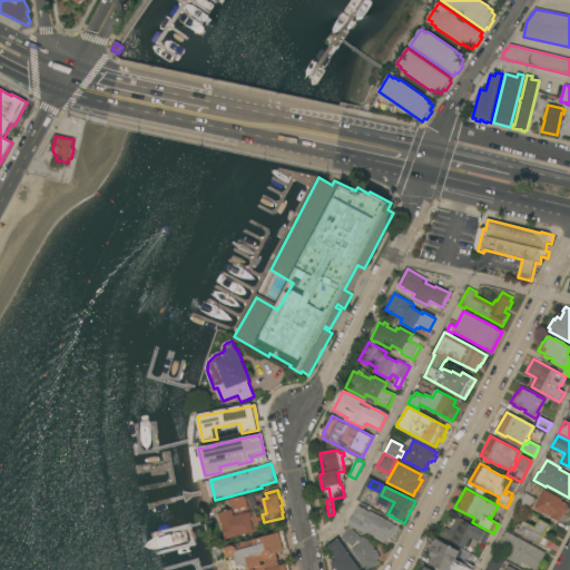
[(544,490),(563,500),(562,501),(569,505),(569,509),(563,523),(560,521),(560,522),(551,518),(551,517),(544,513),(543,514),(534,509),(544,490)]
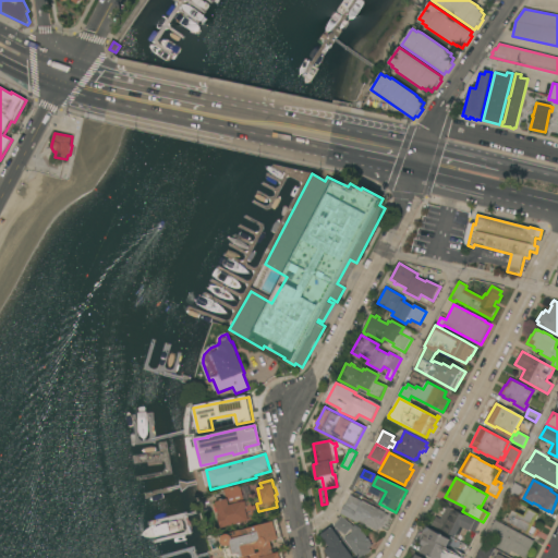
[(519,501),(508,496),(514,484),(525,489),(519,501)]
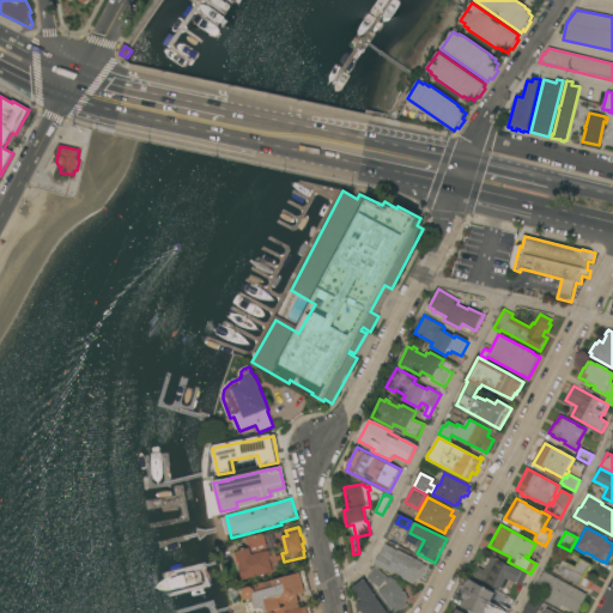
[(265,536),(273,534),(275,542),(273,544),(274,550),(275,550),(281,570),(244,581),(243,580),(241,580),(236,565),(238,565),(236,556),(238,556),(237,552),(250,548),(248,538),(263,534),(265,536)]
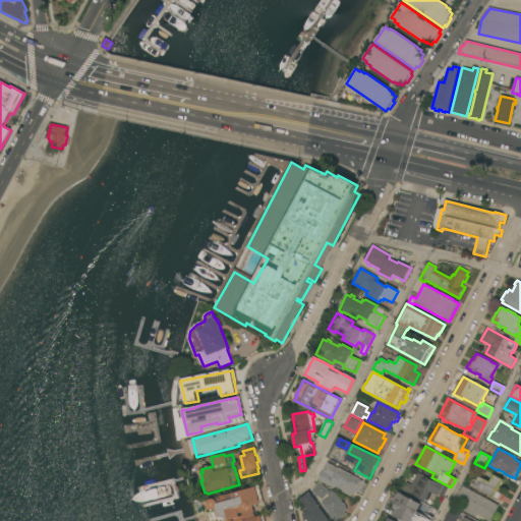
[(348,454),(358,459),(355,465),(345,460),(348,454)]
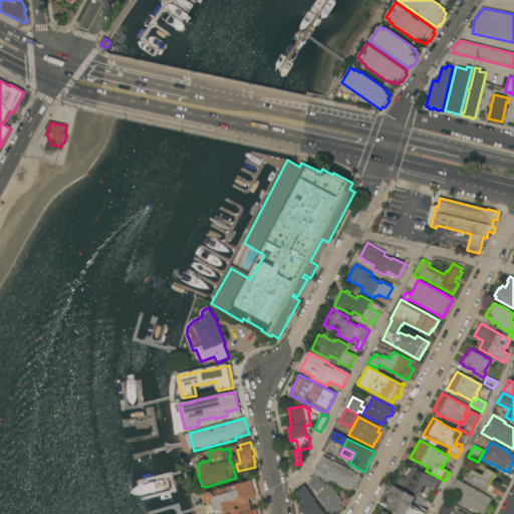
[(331,480),(330,482),(314,474),(322,456),(346,469),(346,468),(353,471),(352,472),(359,475),(357,478),(356,478),(352,487),(350,485),(348,489),(331,480)]
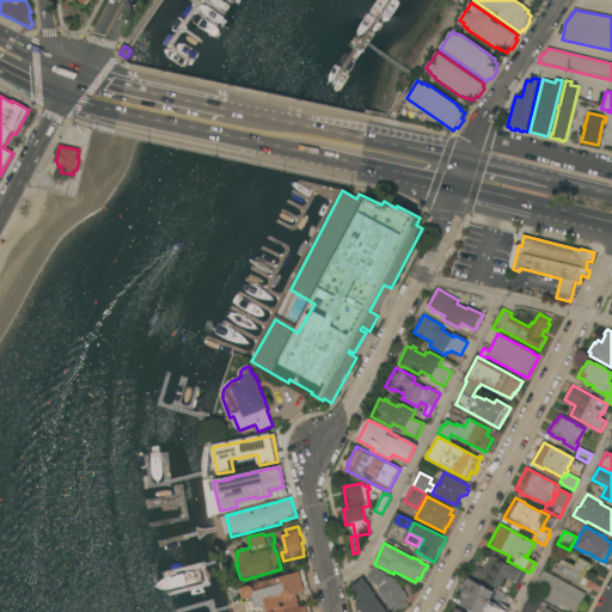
[(527,573),(521,585),(516,582),(516,583),(507,579),(503,587),(501,587),(500,589),(473,576),(485,554),(510,565),(510,564),(527,573)]
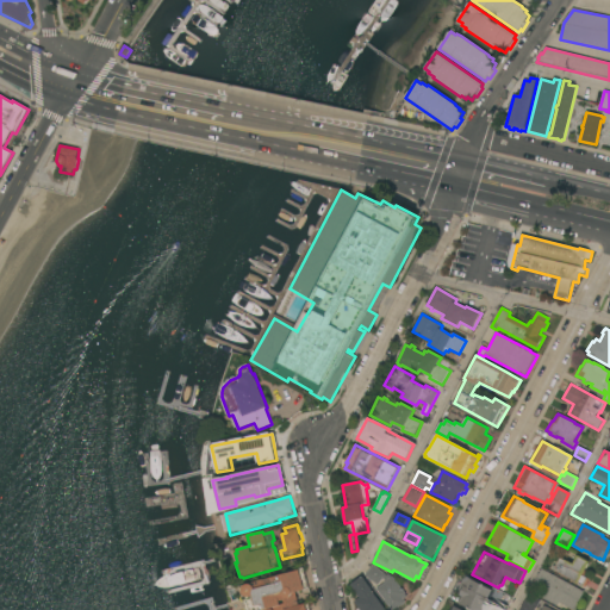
[(552,570),(554,565),(556,566),(561,558),(574,565),(578,556),(589,562),(584,571),(587,572),(585,577),(590,579),(586,587),(552,570)]
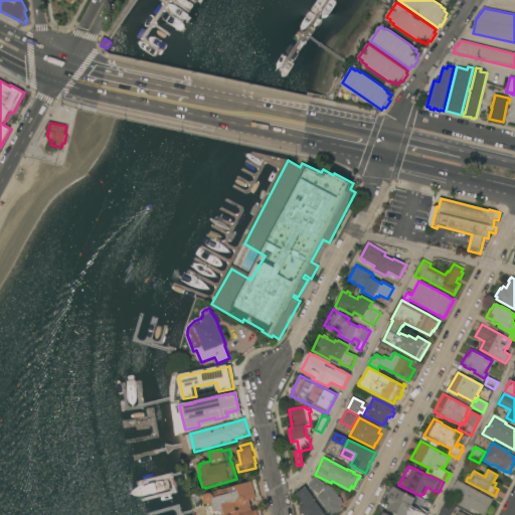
[(308,486),(315,477),(327,486),(319,495),(308,486)]
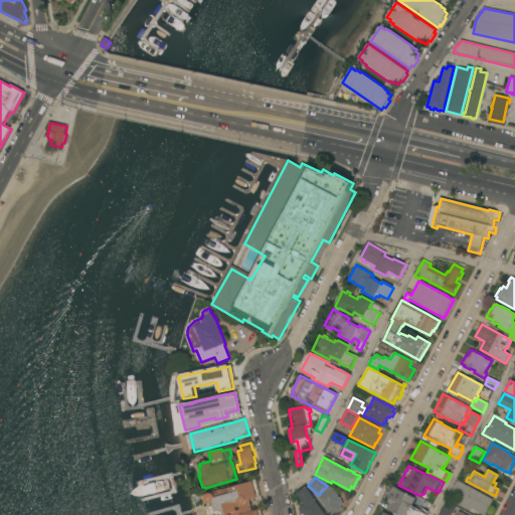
[(256,480),(262,497),(249,500),(252,511),(260,509),(261,514),(207,514),(202,495),(256,480)]
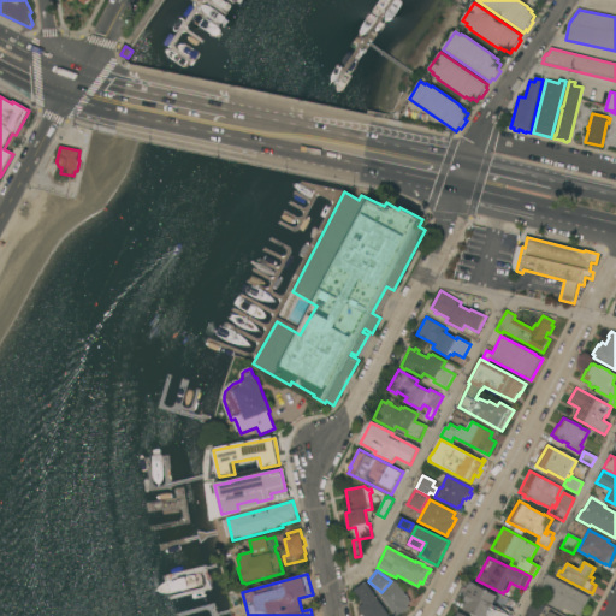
[(591,598),(580,615),(578,615),(564,609),(563,612),(545,603),(550,594),(548,593),(543,594),(540,587),(548,574),(591,598)]
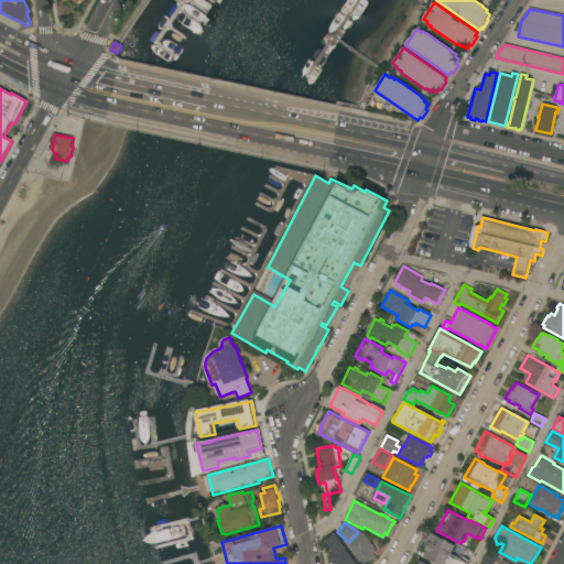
[(344,544),(344,545),(357,563),(333,563),(328,557),(334,553),(333,551),(332,552),(329,550),(331,549),(325,541),(336,533),(344,544)]
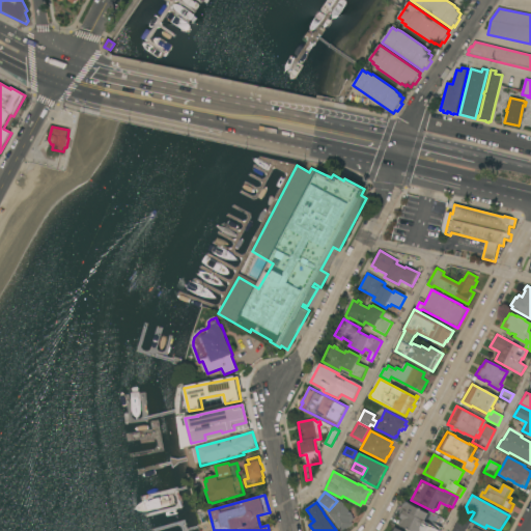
[(341,530),(328,512),(342,502),(354,516),(353,518),(355,520),(352,522),(354,524),(343,530),(341,530)]
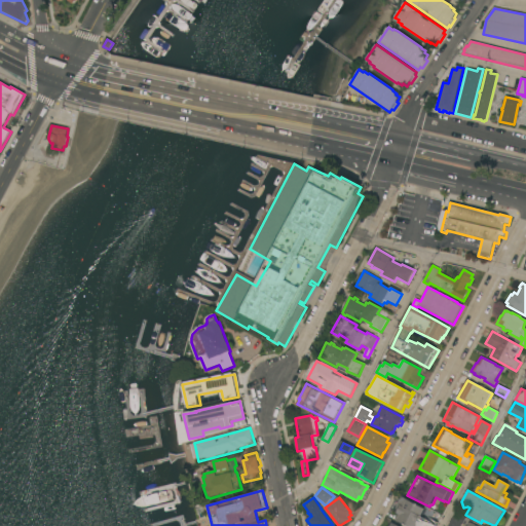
[(407,525),(396,520),(399,513),(395,511),(402,497),(425,510),(421,517),(438,525),(407,525)]
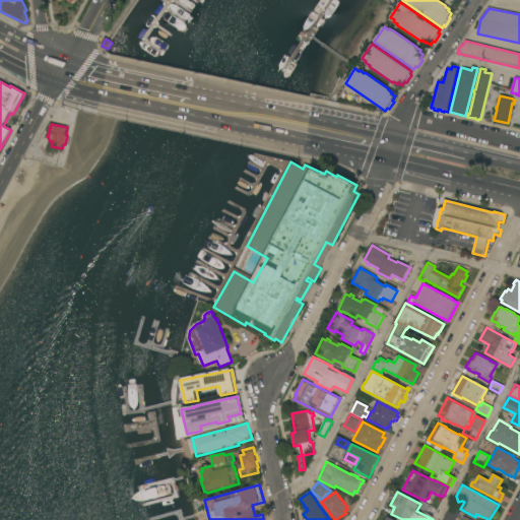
[(456,519),(443,519),(447,512),(448,512),(451,507),(461,512),(457,519),(456,519)]
